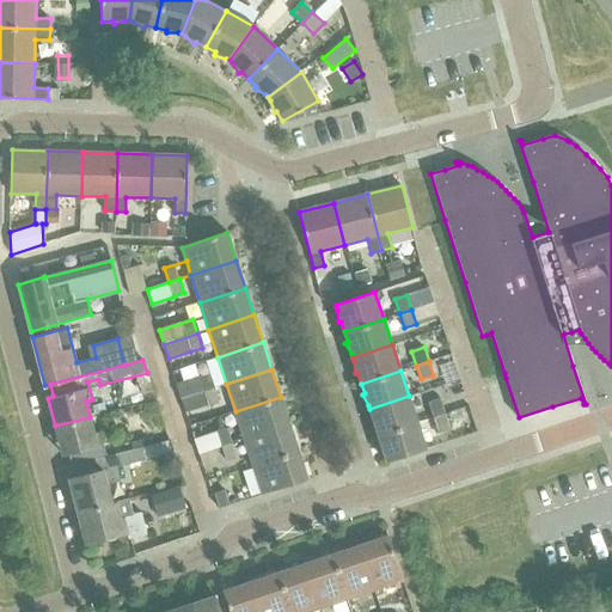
[(210,374),(177,385),(181,399),(215,389),(210,374)]
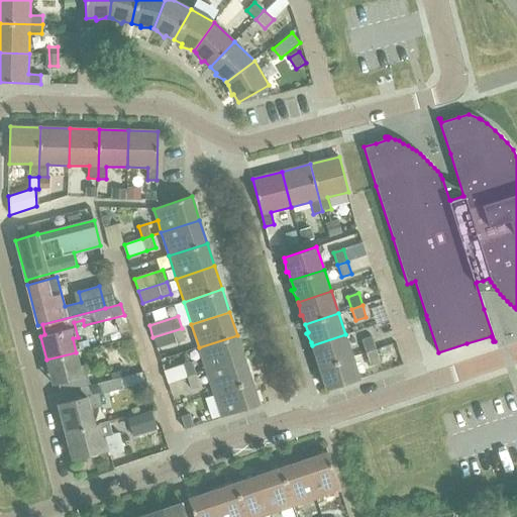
[(157,349),(176,342),(185,339),(182,328),(152,337),(157,349)]
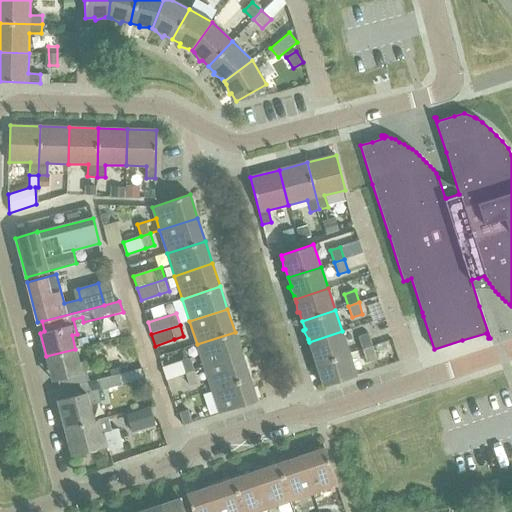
[(106,334),(110,354),(127,350),(123,330),(106,334)]
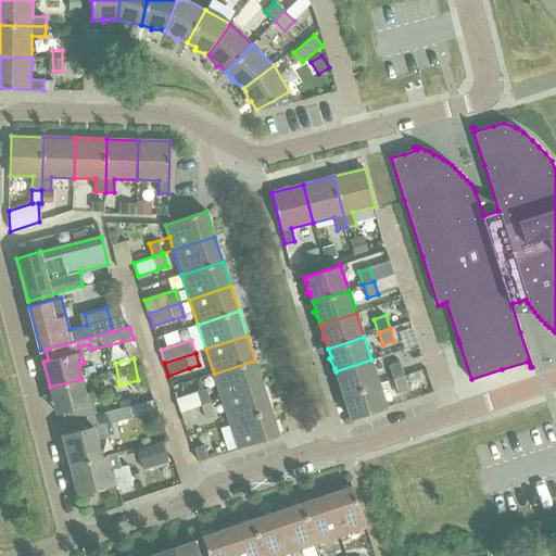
[(341,387),(343,395),(379,383),(371,359),(336,371),(337,375),(338,387),(341,387)]
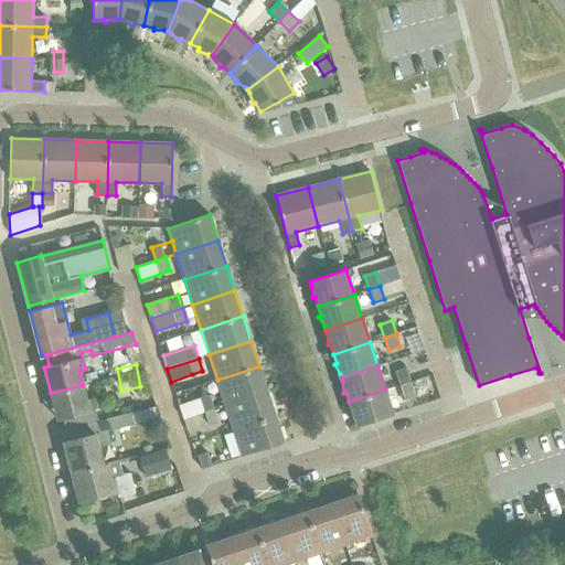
[(217,380),(225,405),(267,392),(259,366),(217,380)]
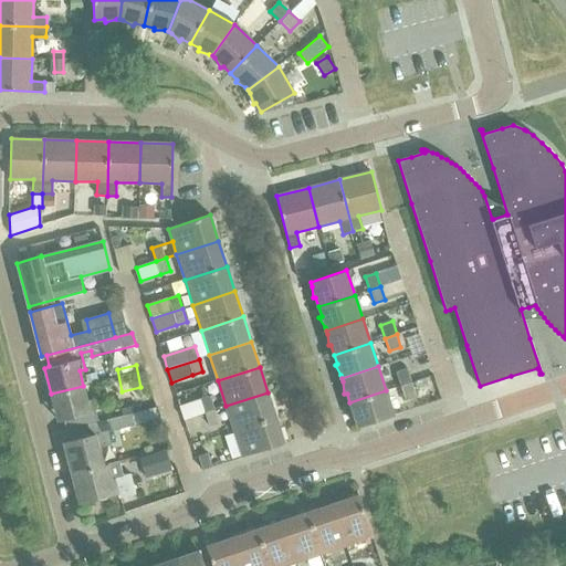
[(412,381),(408,368),(396,373),(400,385),(412,381)]
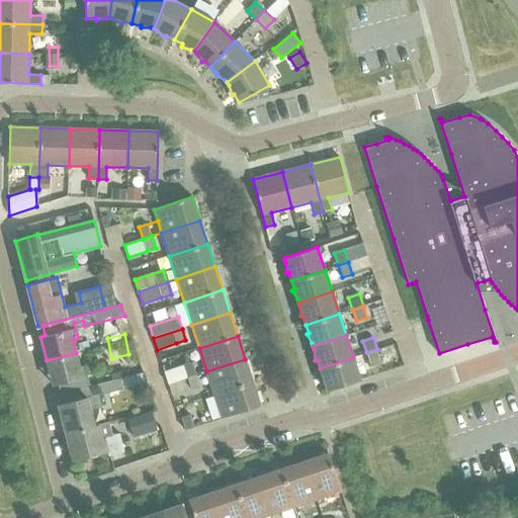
[(381,361),(377,349),(366,352),(370,365),(381,361)]
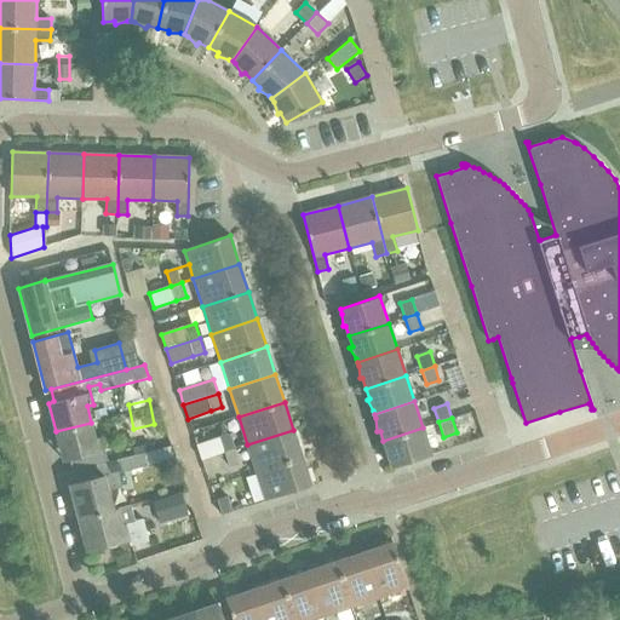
[(73,470),(97,464),(108,461),(102,437),(96,440),(91,423),(56,431),(63,459),(69,458),(73,470)]
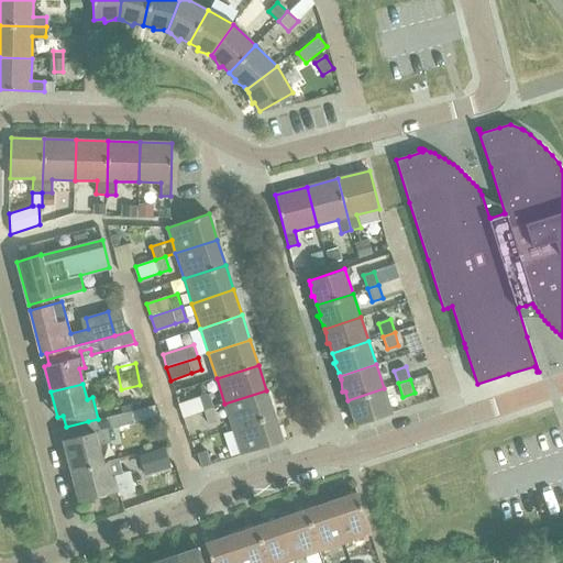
[(384,388),(348,400),(351,409),(349,411),(354,420),(356,424),(392,412),(384,388)]
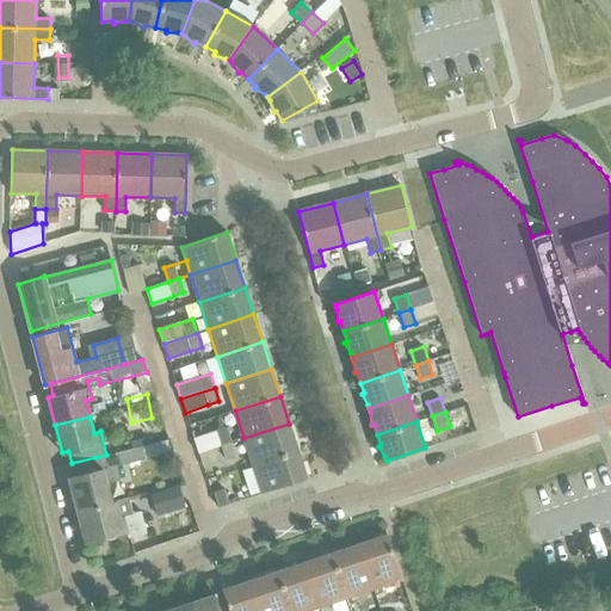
[(244,438),(253,466),(297,451),(289,424),(244,438)]
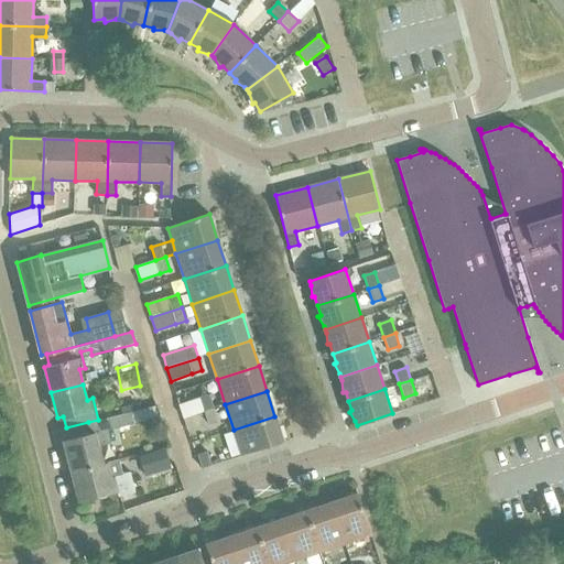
[(204,411),(214,408),(210,394),(199,398),(204,411)]
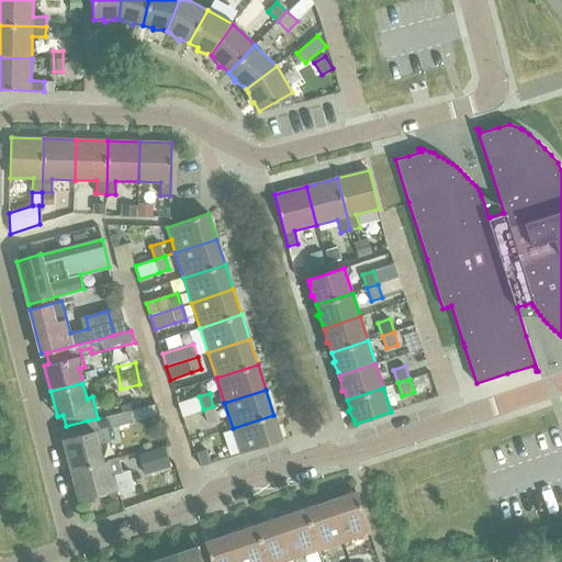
[(213,406),(203,409),(208,423),(217,419),(213,406)]
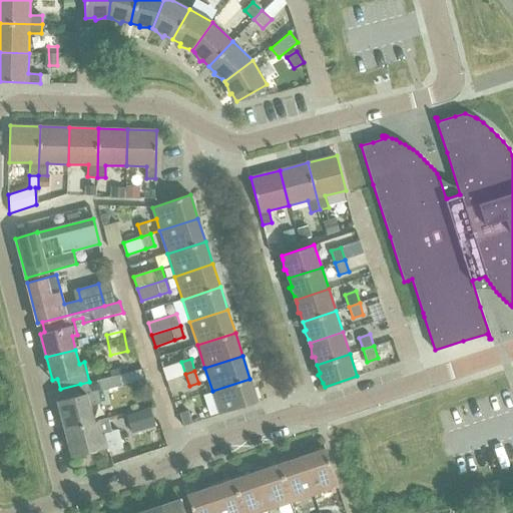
[(57,401),(65,429),(94,422),(94,420),(90,405),(102,402),(99,391),(122,385),(119,374),(89,382),(80,384),(82,395),(57,401)]
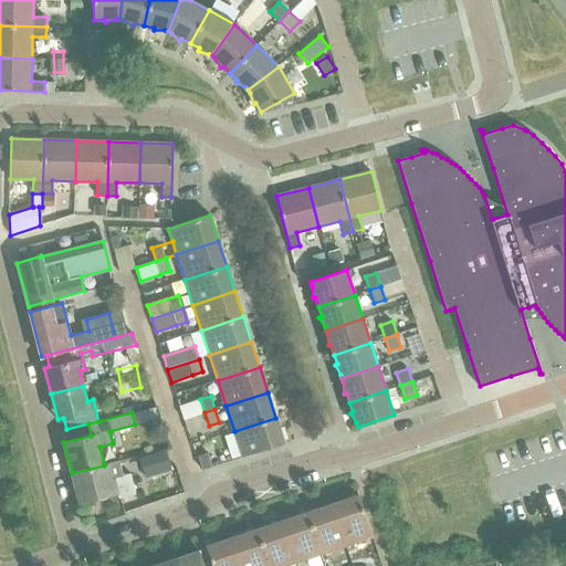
[(275,418),(234,431),(242,457),(284,443),(275,418)]
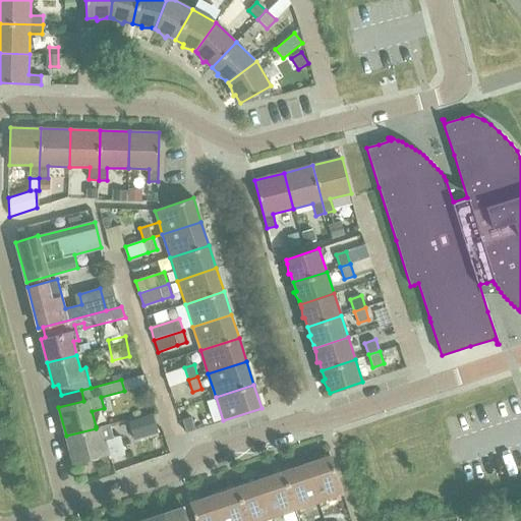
[(182,420),(186,432),(195,429),(191,417),(182,420)]
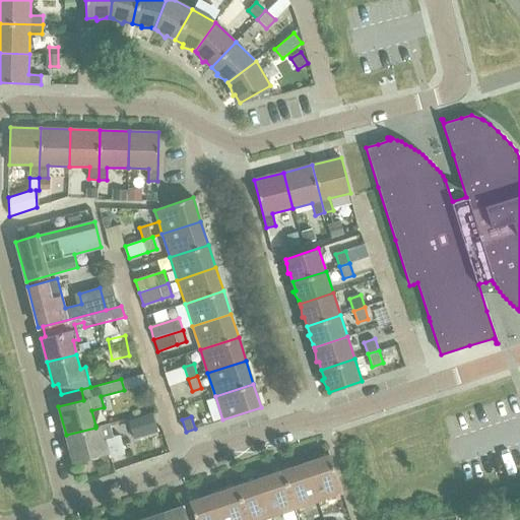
[(95,428),(66,435),(72,461),(108,452),(109,457),(125,453),(120,435),(113,437),(110,423),(95,426),(95,428)]
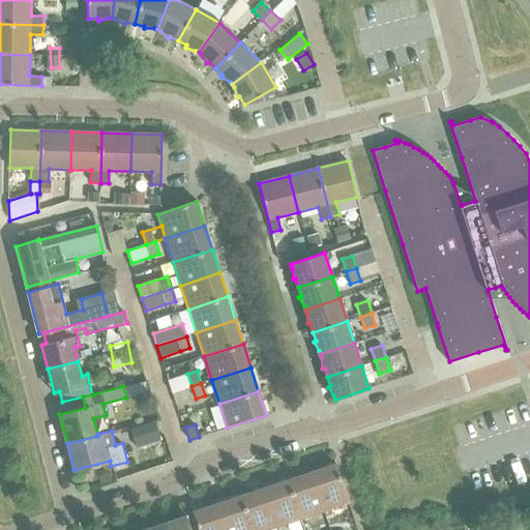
[(335,464),(311,472),(324,511),(349,503),(335,464)]
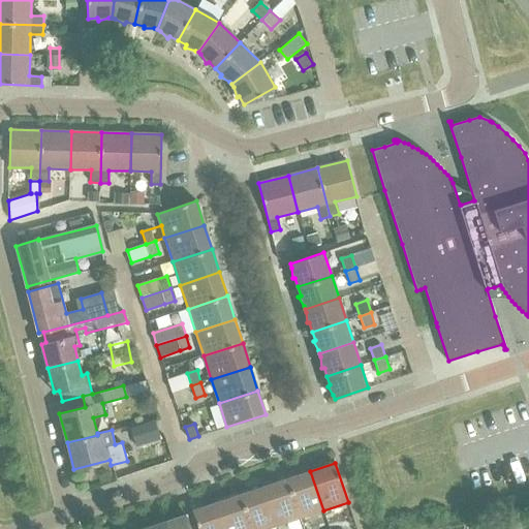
[(310,471),(286,479),(300,518),(323,510),(310,471)]
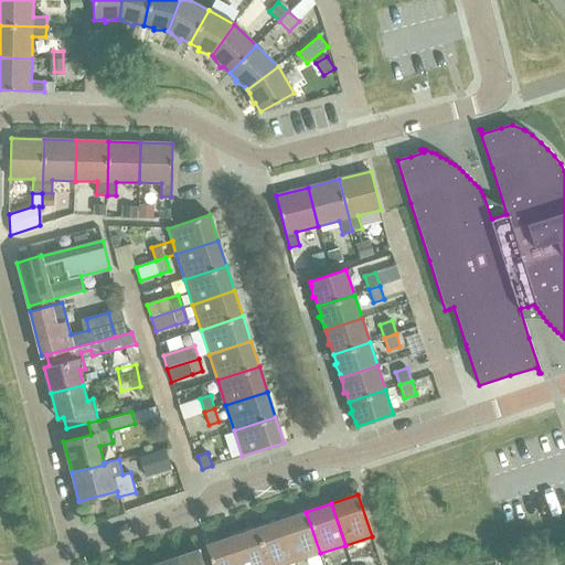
[(306,512),(281,520),(295,562),(320,553),(306,512)]
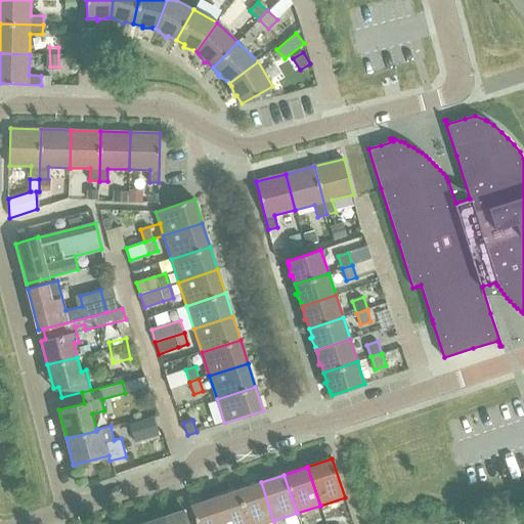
[(261,482),(237,490),(249,523),(264,523),(273,521),(261,482)]
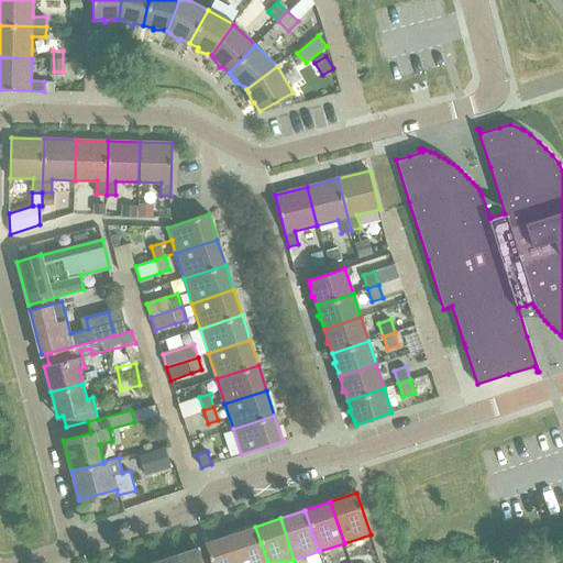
[(267,562),(255,527),(230,536),(239,562),(267,562)]
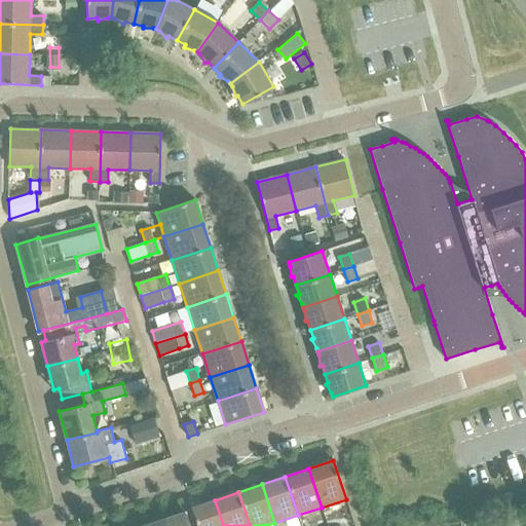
[(223,525),(215,500),(191,508),(196,525),(223,525)]
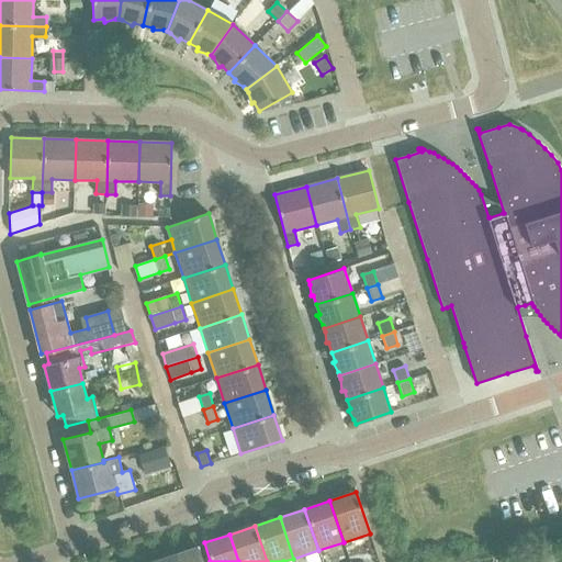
[(202,561),(198,546),(176,553),(178,561),(202,561)]
